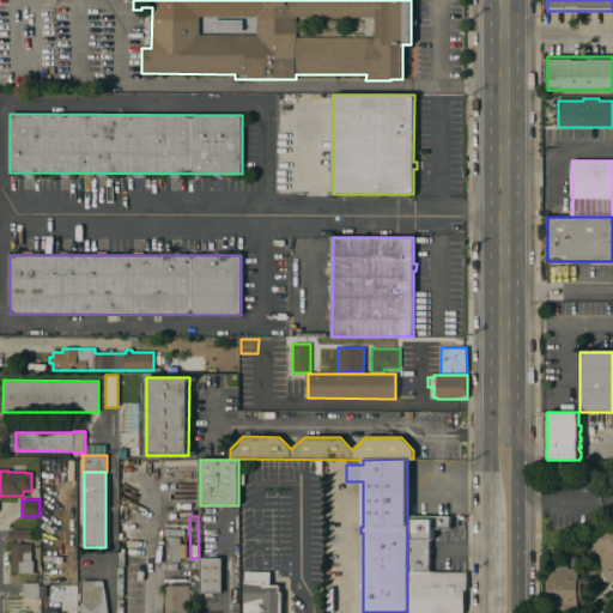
[(450,516),(450,528),(432,528),(432,539),(429,539),(429,572),(407,572),(407,516),(450,516)]
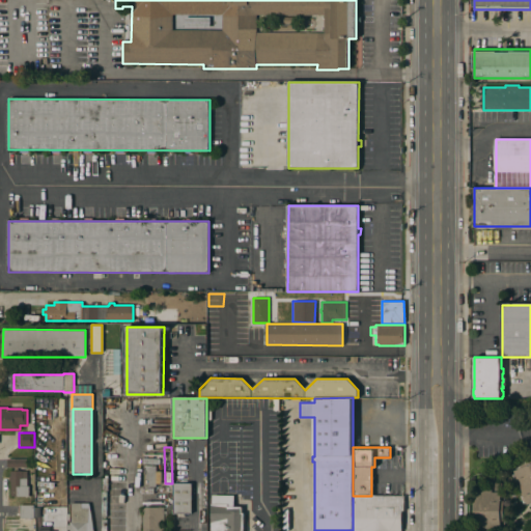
[(26,458),(27,468),(18,468),(18,469),(14,469),(14,468),(7,468),(7,459),(26,458)]
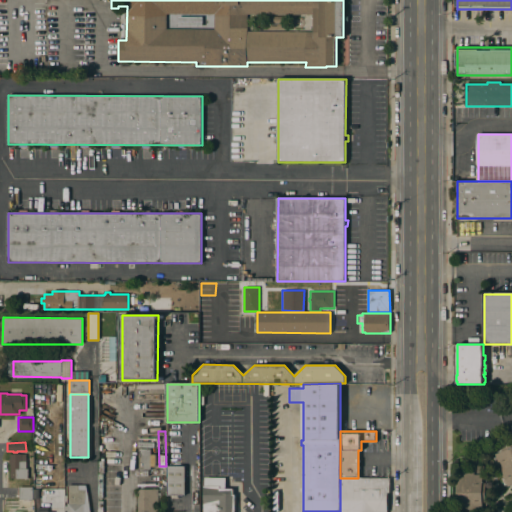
[(507,483),(505,484),(495,458),(497,456),(496,454),(503,451),(502,449),(511,445),(511,484),(508,486),(507,483)]
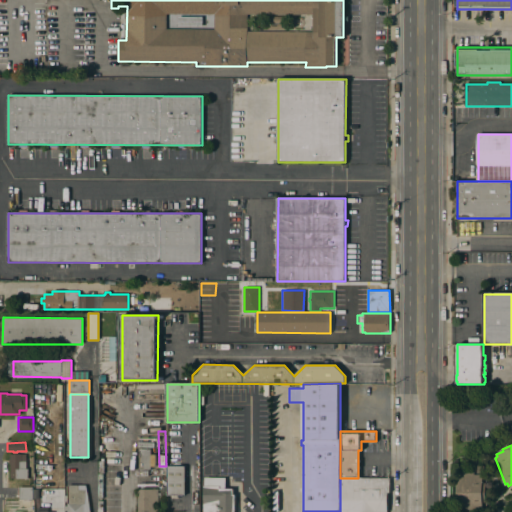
[(151,470),(139,470),(139,449),(151,449),(151,470)]
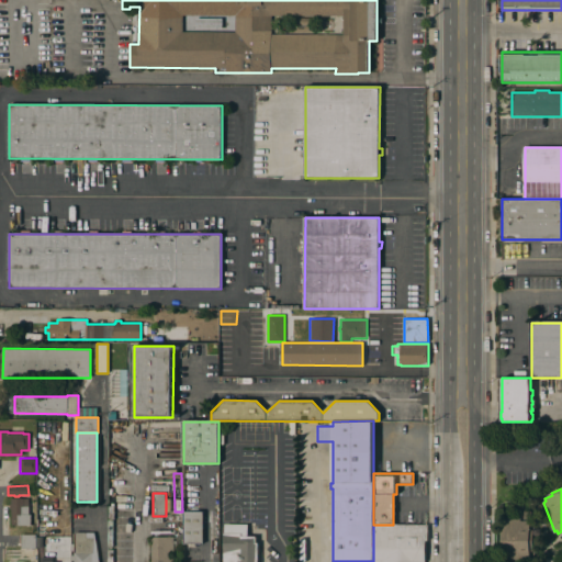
[(12,525),(12,523),(11,523),(11,518),(12,518),(12,514),(11,514),(11,509),(10,509),(10,504),(11,504),(11,498),(29,498),(29,515),(31,515),(31,526),(12,525)]
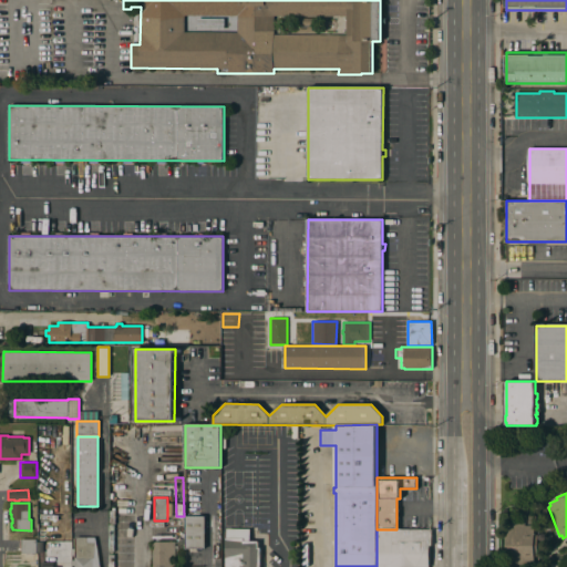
[(109,524),(110,524),(110,511),(126,511),(126,524),(129,524),(129,531),(114,531),(114,552),(109,552),(109,524)]
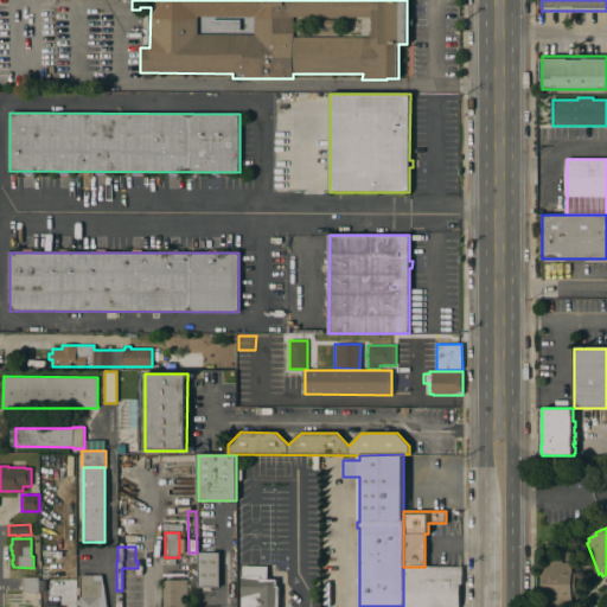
[(576,594),(577,594),(577,604),(573,604),(573,606),(563,606),(544,606),(544,594),(542,594),(542,574),(545,574),(545,560),(566,560),(566,551),(574,551),(574,563),(573,563),(573,573),(576,573),(576,594)]
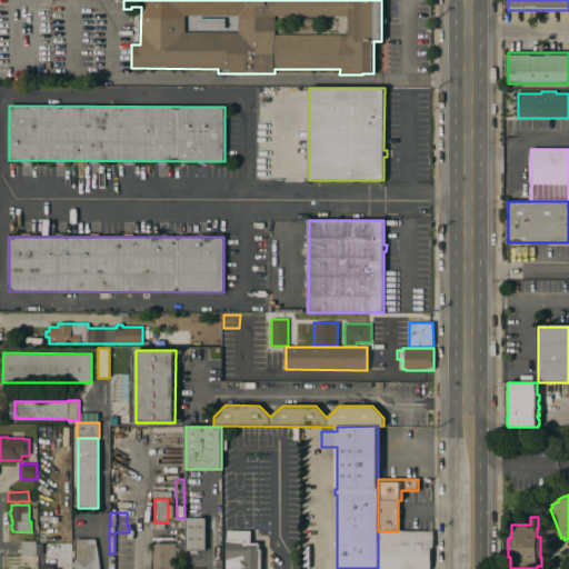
[(206,551),(187,551),(187,518),(206,518),(206,551)]
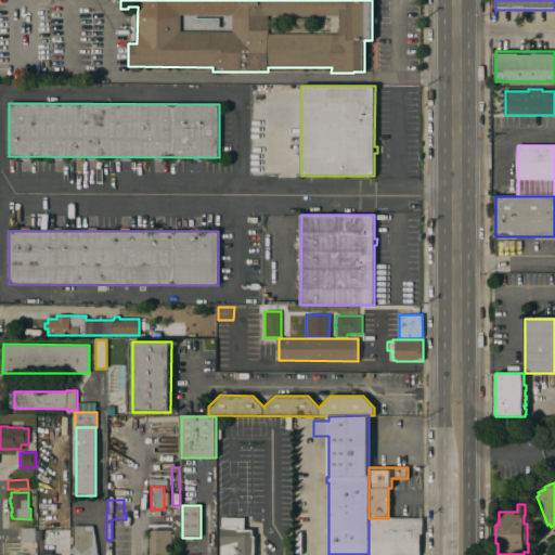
[(369,554),(369,518),(388,518),(423,518),(423,534),(421,534),(420,554),(369,554)]
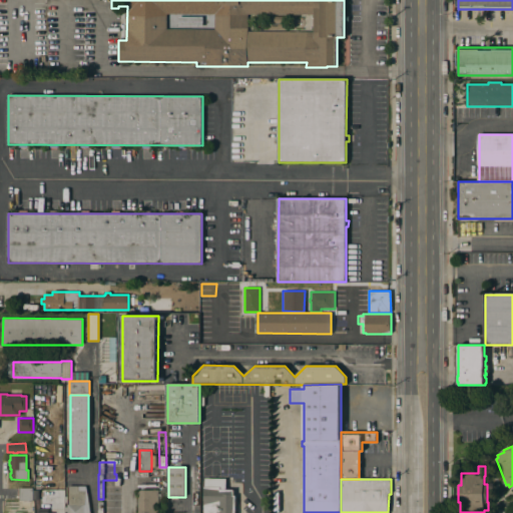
[(67,512),(64,512),(64,507),(67,507),(67,504),(67,503),(64,503),(64,497),(68,496),(68,486),(86,486),(89,512),(67,512)]
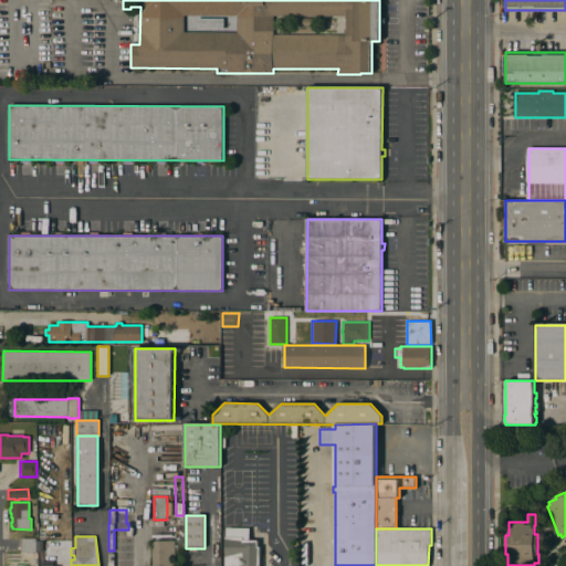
[(224,565),(226,537),(243,537),(243,541),(258,541),(258,546),(261,546),(260,565),(224,565)]
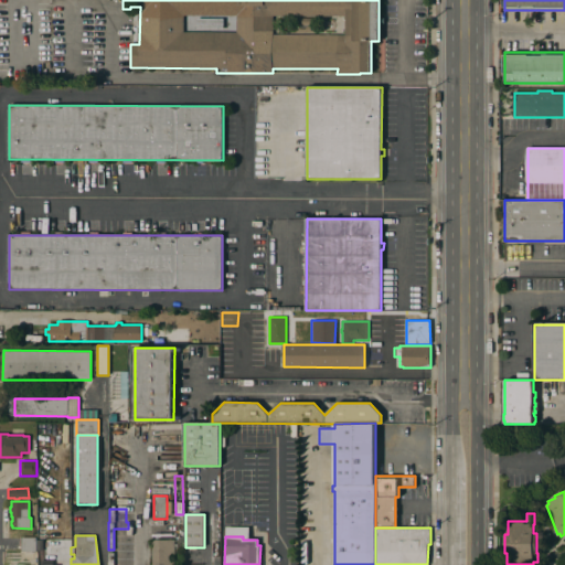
[(21,551),(21,537),(36,537),(36,551),(21,551)]
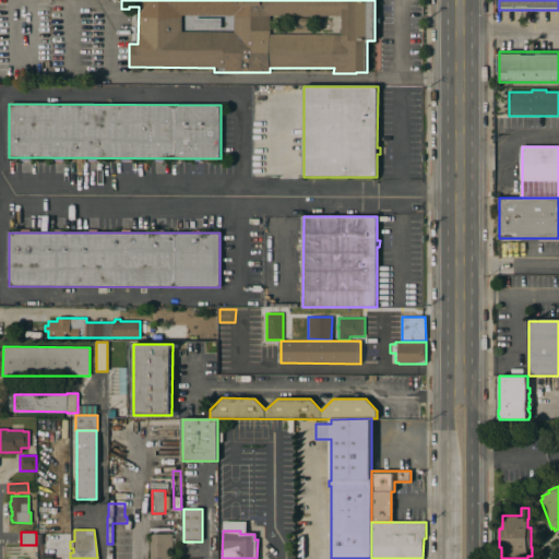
[(173,558),(151,558),(151,534),(173,534),(173,558)]
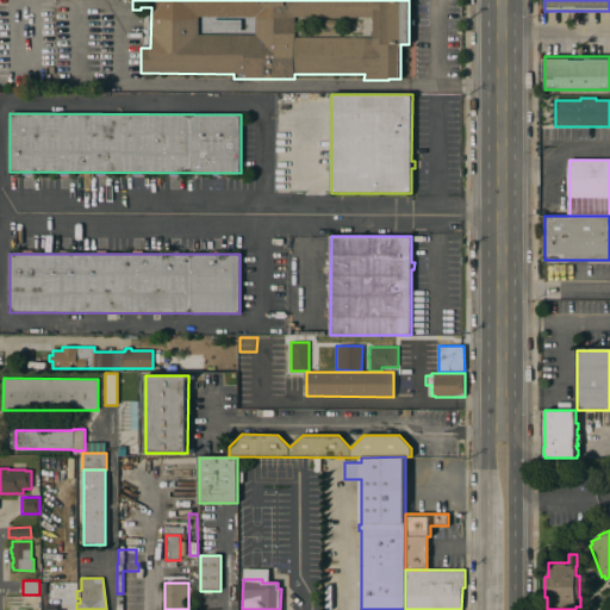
[(335,609),(324,609),(324,586),(335,586),(335,609)]
